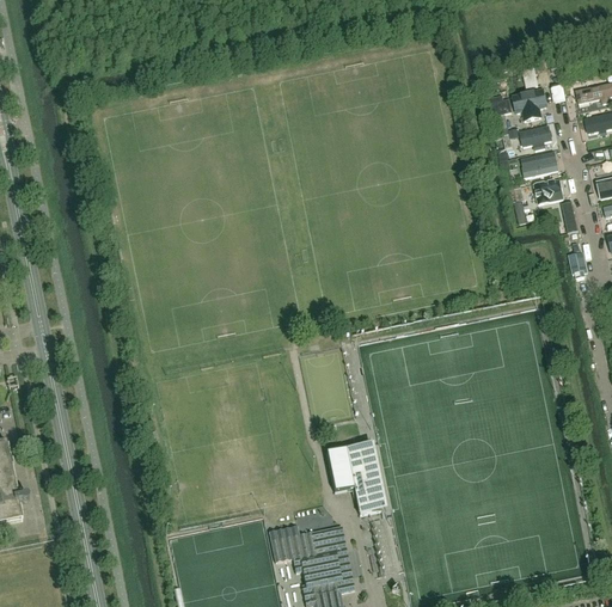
[(611,81),(575,90),(577,102),(599,98),(600,104),(611,102),(610,96),(611,94),(611,81)]
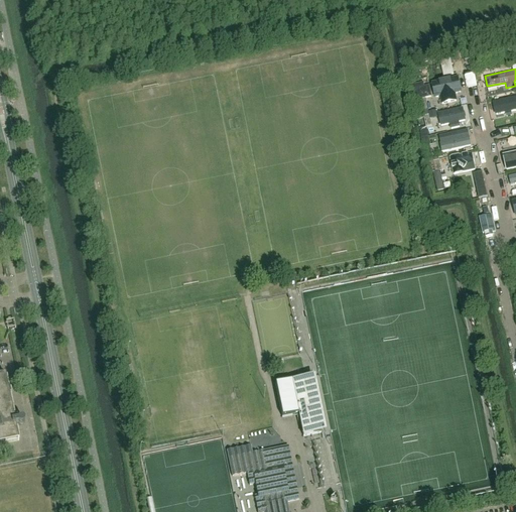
[(459,75),(430,81),(433,95),(437,94),(439,101),(457,98),(456,91),(462,89),(459,75)]
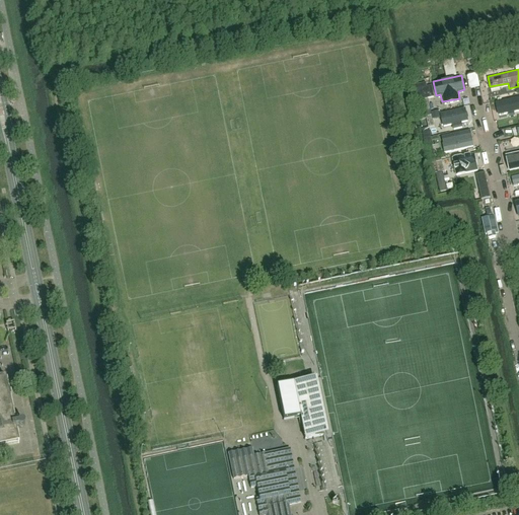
[(418,99),(421,98),(424,111),(431,109),(428,97),(431,96),(427,76),(414,78),(418,99)]
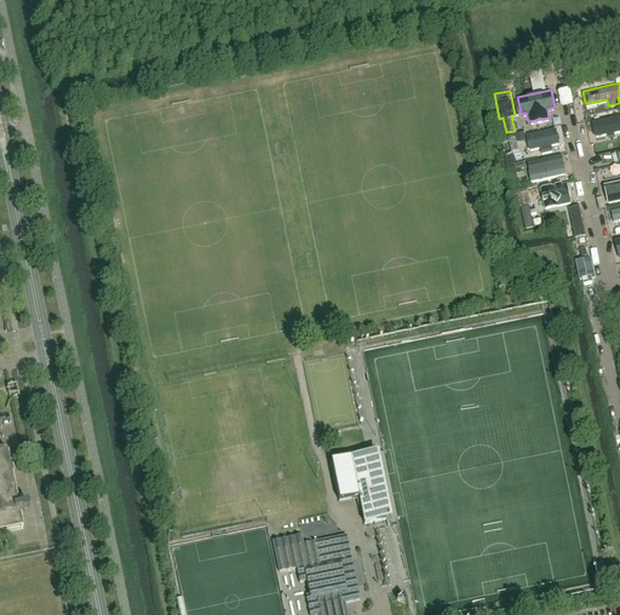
[(619,111),(591,119),(595,133),(606,131),(607,134),(614,133),(613,128),(619,127),(619,111)]
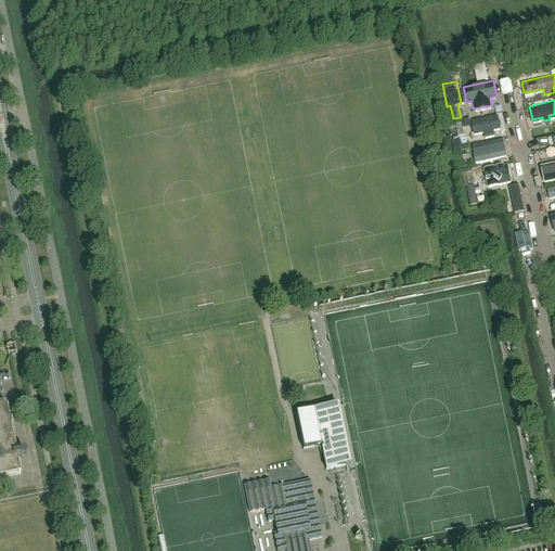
[(498,112),(469,117),(469,116),(460,118),(462,125),(472,123),(474,132),(482,131),(483,136),(493,133),(492,128),(501,127),(498,112)]
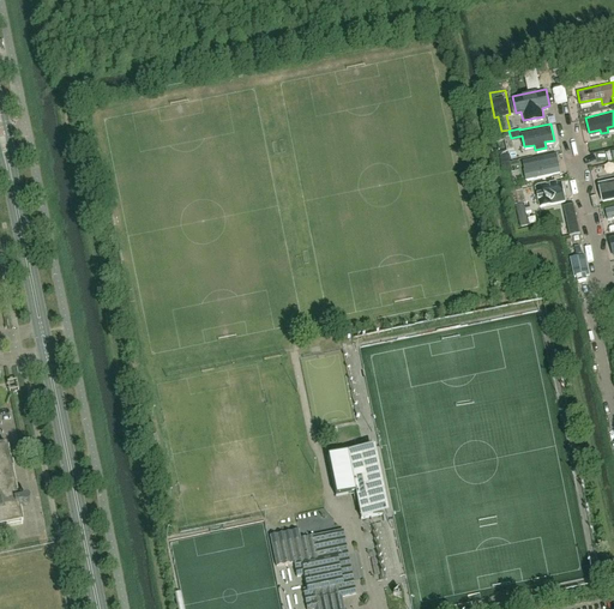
[(557,151),(522,158),(527,178),(561,170),(557,151)]
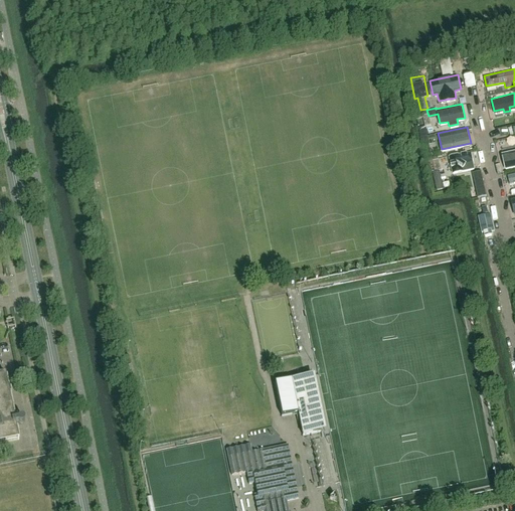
[(436,147),(440,146),(438,142),(426,145),(430,155),(438,153),(436,147)]
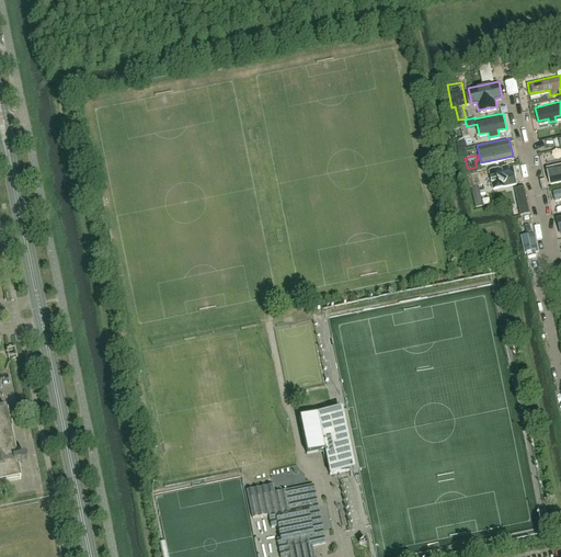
[(560,161),(546,166),(549,182),(560,179),(560,161)]
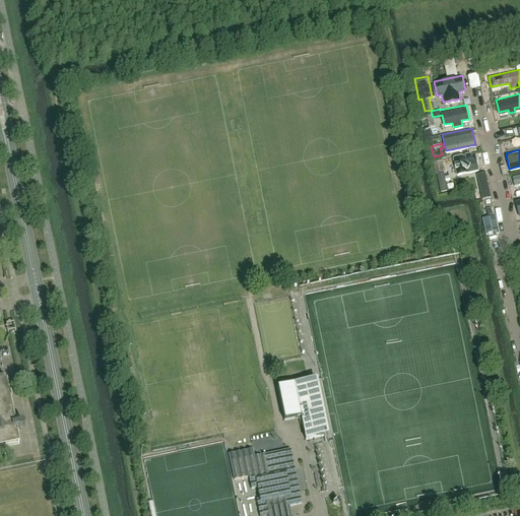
[(475,151),(453,155),(456,173),(478,169),(475,151)]
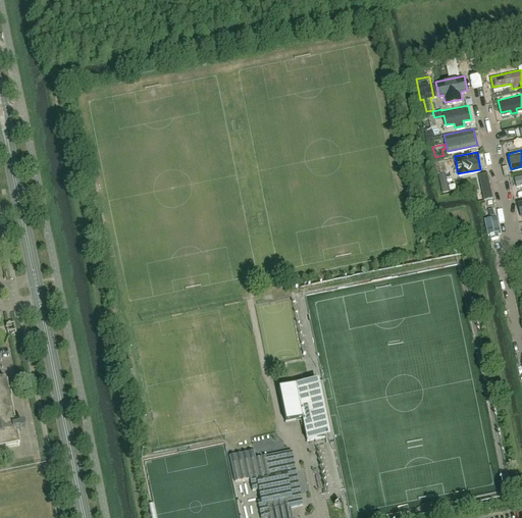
[(437,159),(440,175),(455,173),(454,166),(455,166),(454,157),(437,159)]
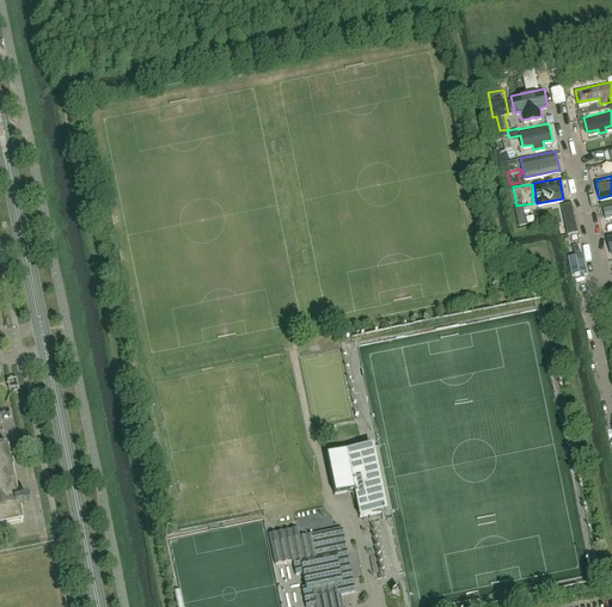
[(571,206),(558,208),(561,220),(574,218),(571,206)]
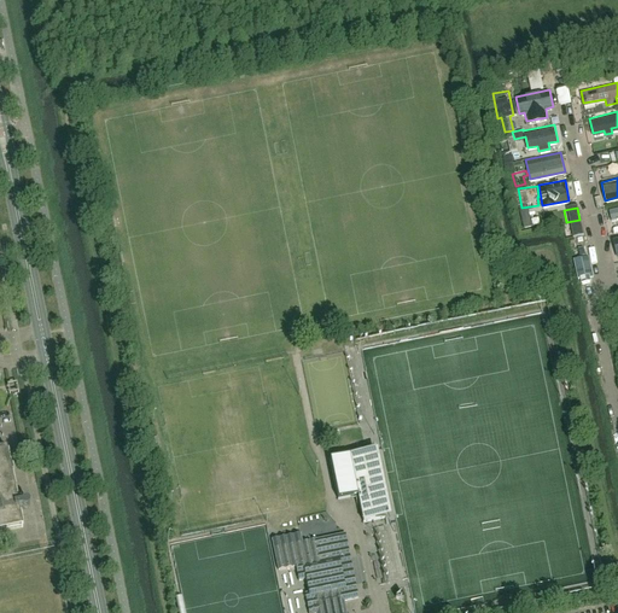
[(577,257),(575,257),(579,278),(581,278),(582,282),(583,282),(592,280),(590,276),(594,275),(589,254),(577,257)]
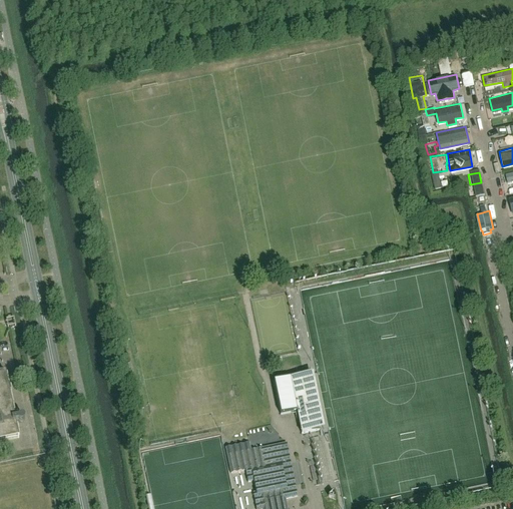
[(279,360),(282,372),(294,368),(290,356),(279,360)]
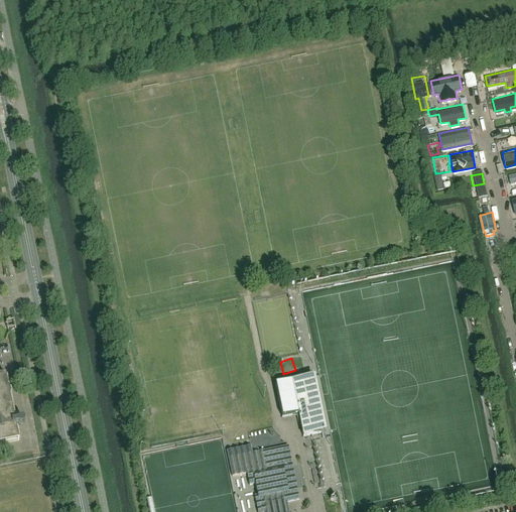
[(0,440),(19,437),(16,424),(15,422),(19,421),(19,422),(21,422),(23,422),(24,421),(24,419),(24,418),(22,416),(21,416),(20,416),(19,417),(18,418),(15,419),(14,417),(15,417),(6,371),(0,372),(0,440)]
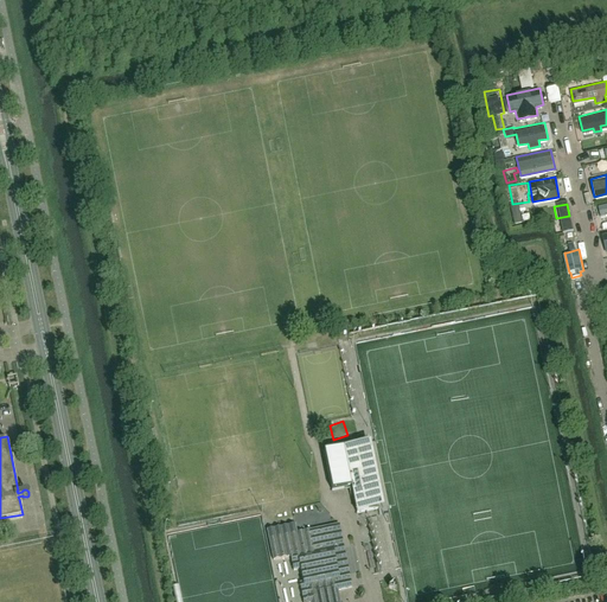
[(383,505),(370,439),(325,447),(332,487),(352,484),(357,510),(382,505),(383,505)]
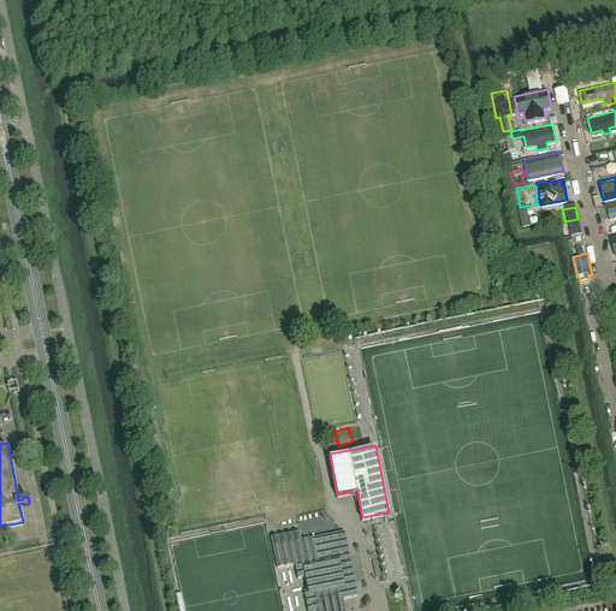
[(345,610),(343,595),(357,592),(344,528),(302,537),(300,528),(271,534),(277,564),(295,561),(297,575),(304,574),(307,587),(304,588),(308,610),(315,609),(315,610),(345,610)]
